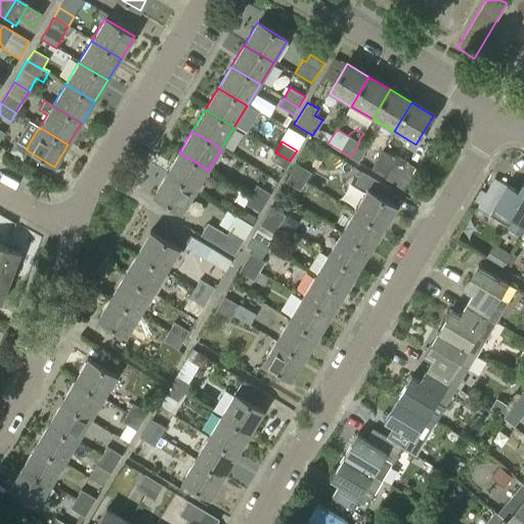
[(370,169),(380,155),(359,142),(350,157),(370,169)]
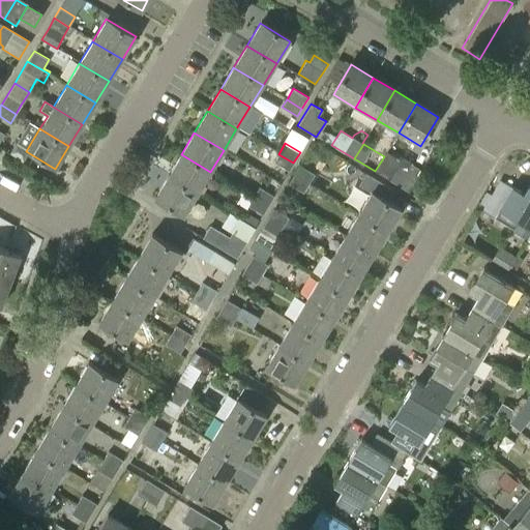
[(197,194),(210,172),(181,154),(168,176),(197,194)]
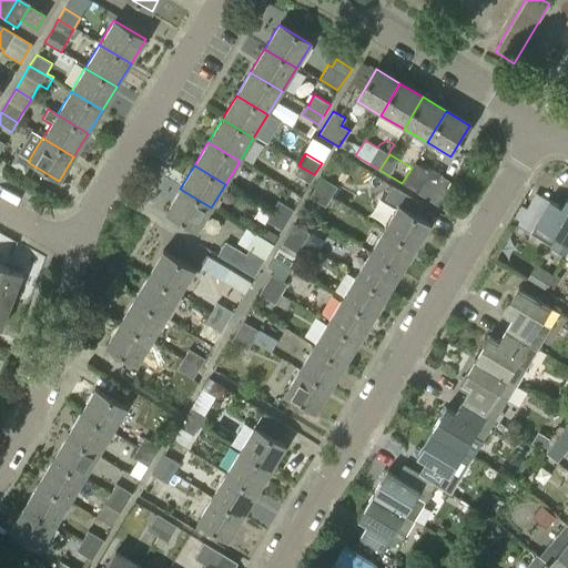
[(310,182),(314,174),(298,165),(293,173),(310,182)]
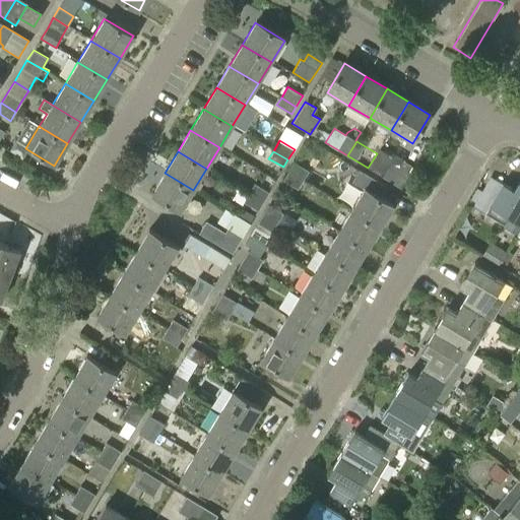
[(302,182),(309,171),(295,163),(287,174),(302,182)]
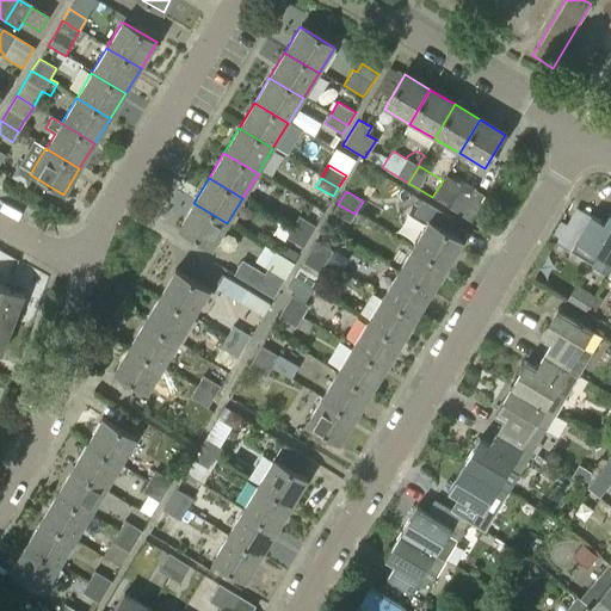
[(485,198),(473,191),(469,198),(458,192),(448,210),(470,223),(485,198)]
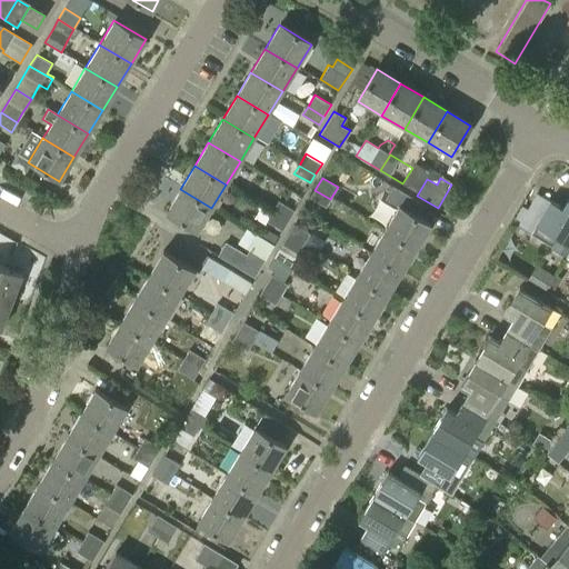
[(416,250),(430,226),(416,218),(422,207),(392,188),(385,201),(397,208),(383,231),(416,250)]
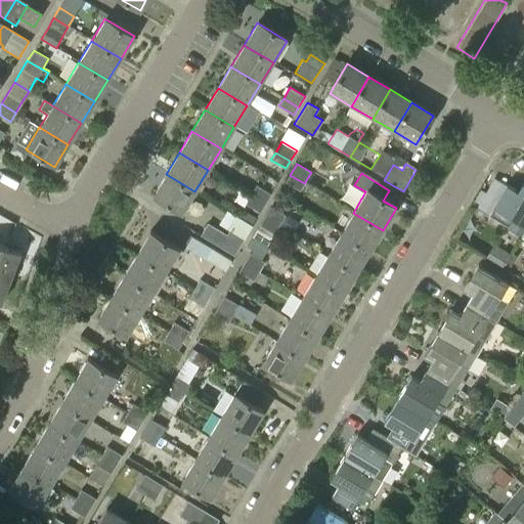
[(181,213),(194,191),(166,174),(153,195),(181,213)]
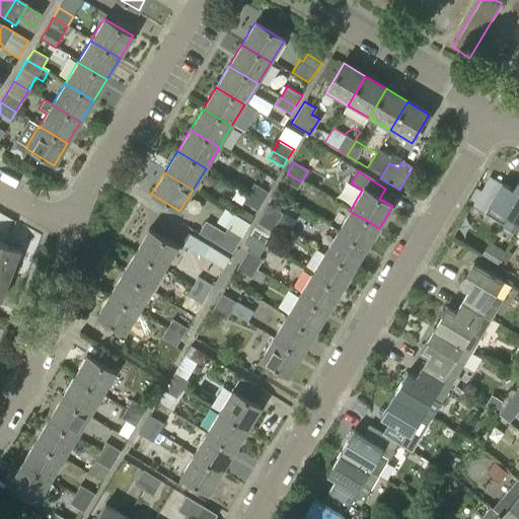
[(297,189),(301,181),(287,173),(283,180),(297,189)]
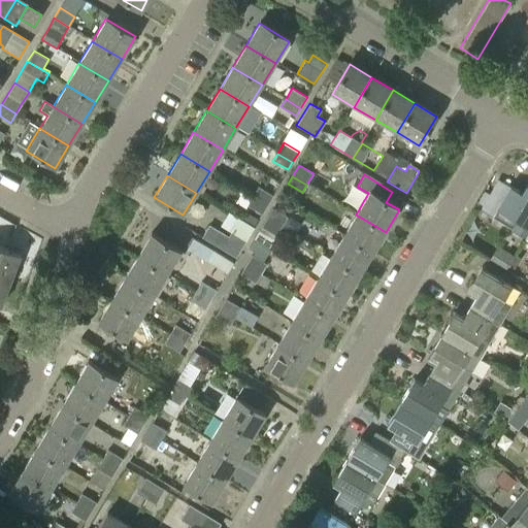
[(262,189),(243,177),(238,186),(253,194),(251,197),(266,205),(279,184),(269,178),(262,189)]
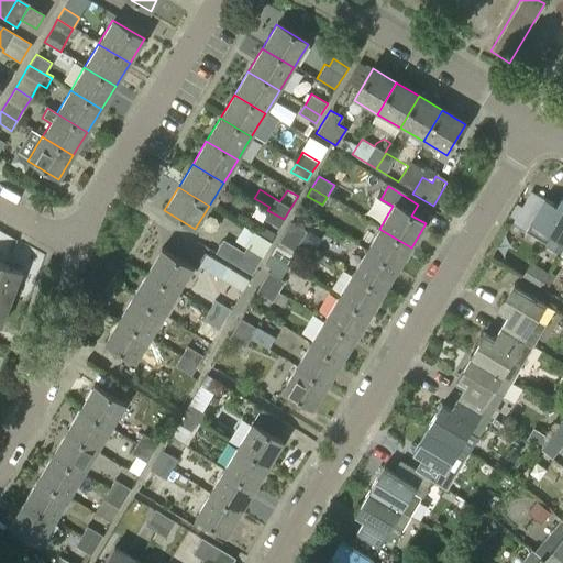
[(562,201),(560,199),(554,208),(542,200),(523,233),(544,246),(550,236),(562,244),(562,201)]
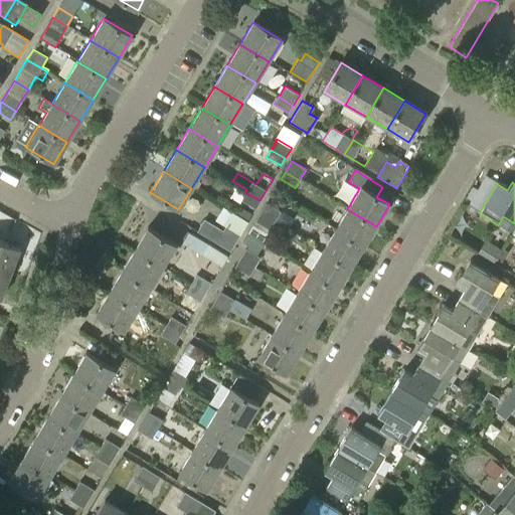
[(255,208),(260,200),(244,192),(240,199),(255,208)]
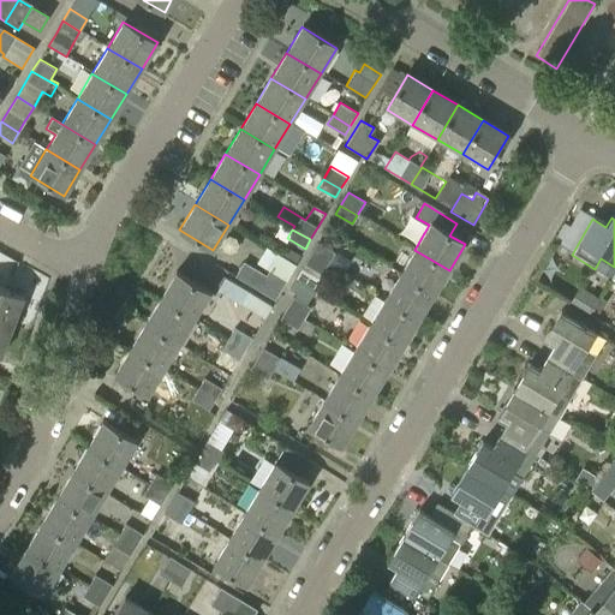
[(327,266),(334,252),(318,242),(310,256),(327,266)]
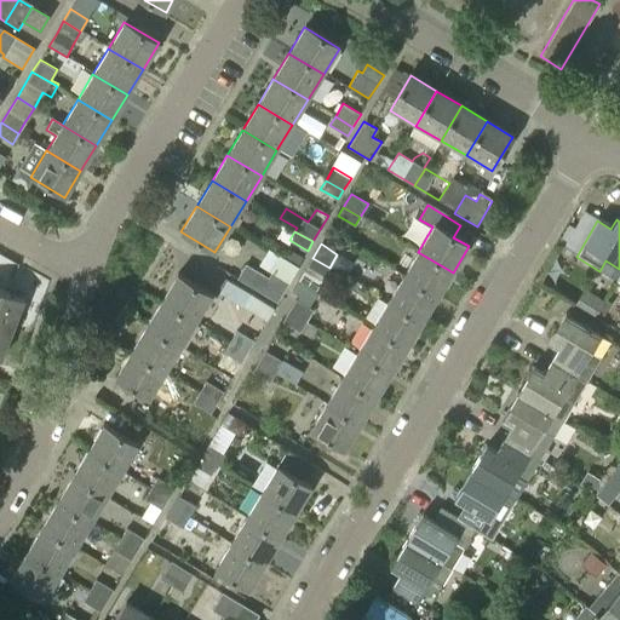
[(275,304),(298,265),(276,252),(265,269),(270,273),(265,280),(244,267),(236,280),(275,304)]
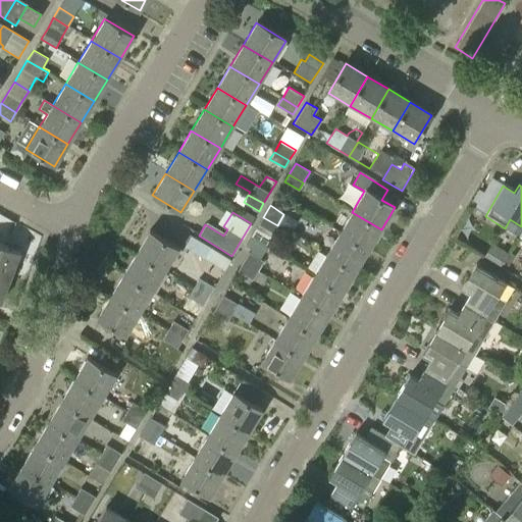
[(368,251),(381,229),(352,212),(338,233),(368,251)]
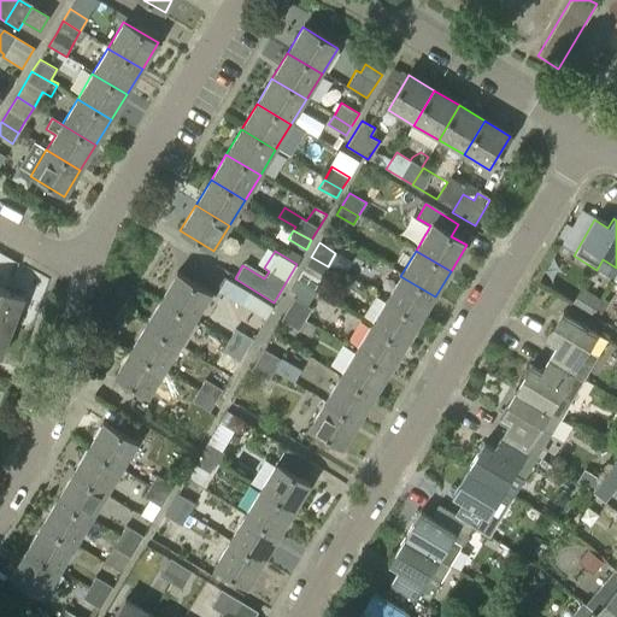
[(323,274),(328,266),(311,257),(306,264),(323,274)]
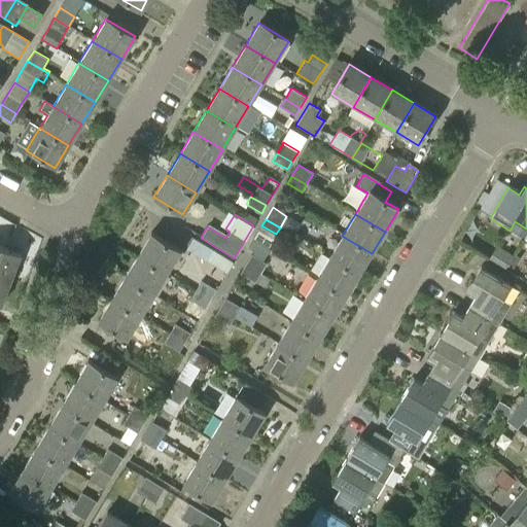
[(269,247),(274,239),(259,230),(253,241),(259,244),(260,242),(269,247)]
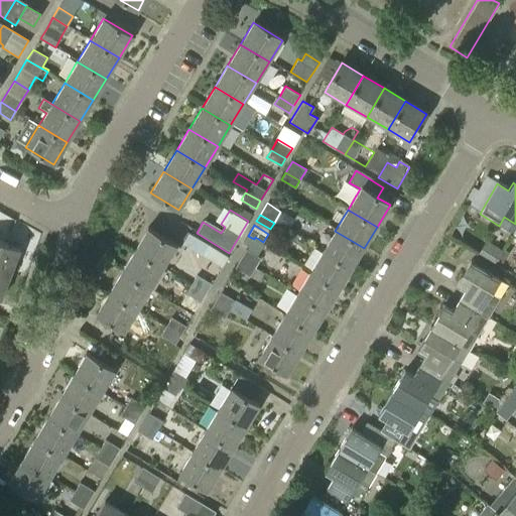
[(162,268),(176,246),(147,229),(134,251),(162,268)]
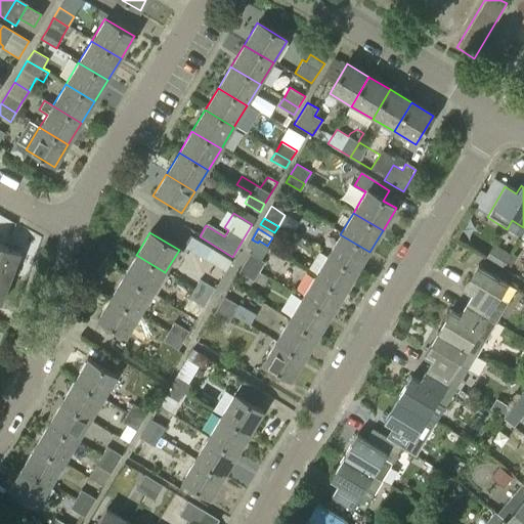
[(356,273),(369,252),(340,234),(328,256),(356,273)]
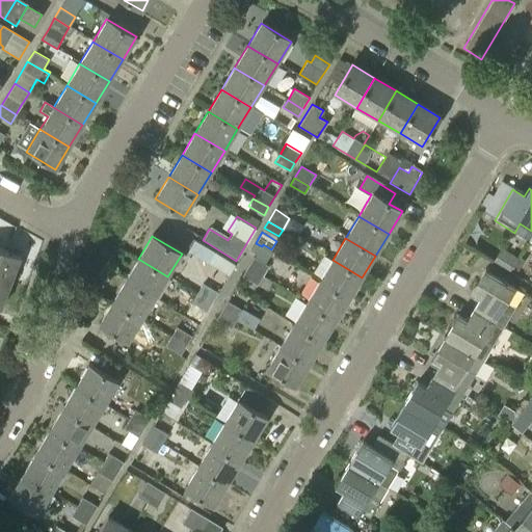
[(229,275),(235,265),(236,264),(194,240),(188,250),(229,275)]
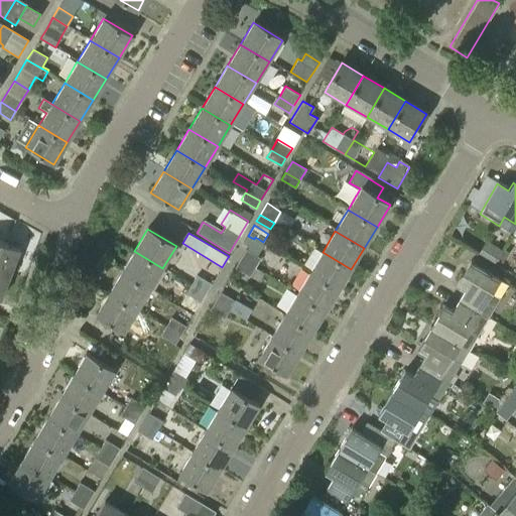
[(248,247),(254,239),(248,236),(243,244),(248,247)]
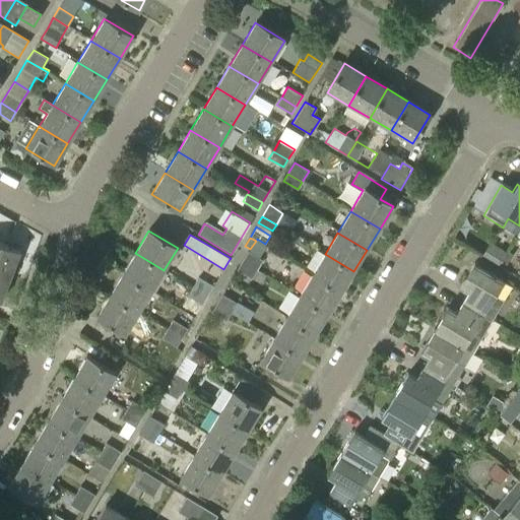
[(0,272),(10,276),(19,252),(0,244),(0,272)]
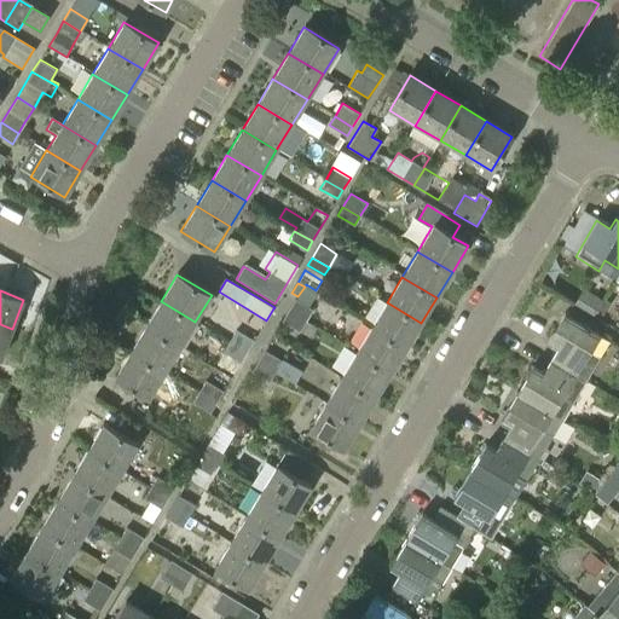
[(594,317),(603,300),(586,290),(577,306),(594,317)]
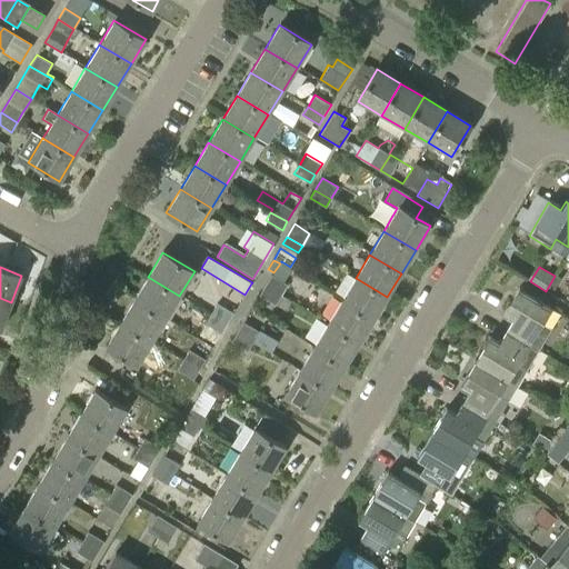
[(281,295),(287,285),(271,275),(265,285),(281,295)]
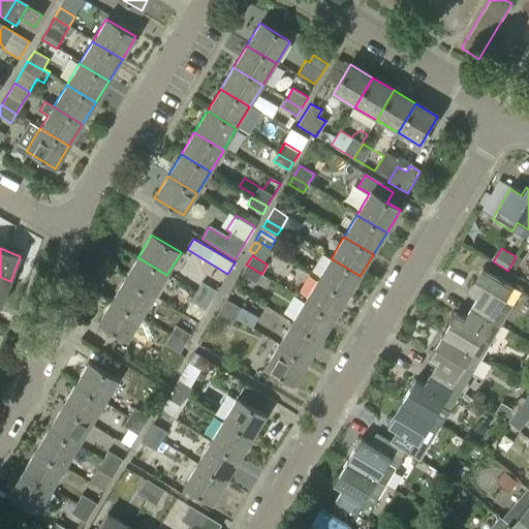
[(154,297),(166,275),(137,257),(124,279),(154,297)]
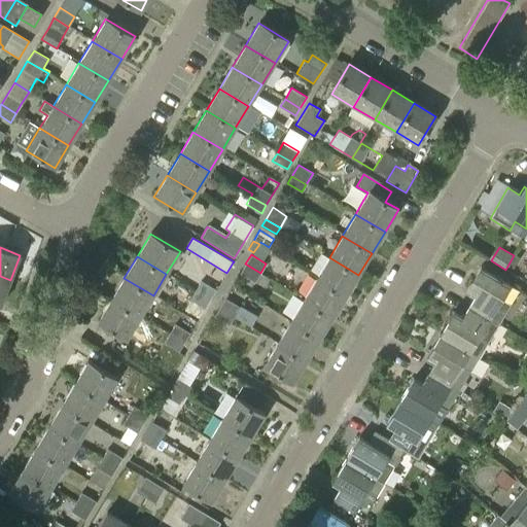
[(346,296),(358,275),(329,257),(316,279),(346,296)]
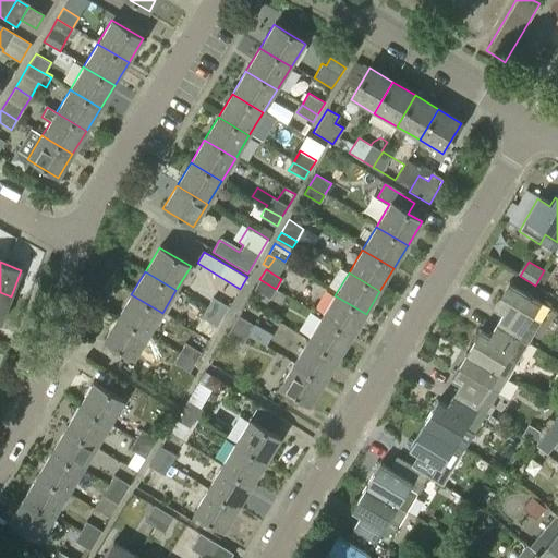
[(269,299),(276,289),(259,279),(254,289),(269,299)]
